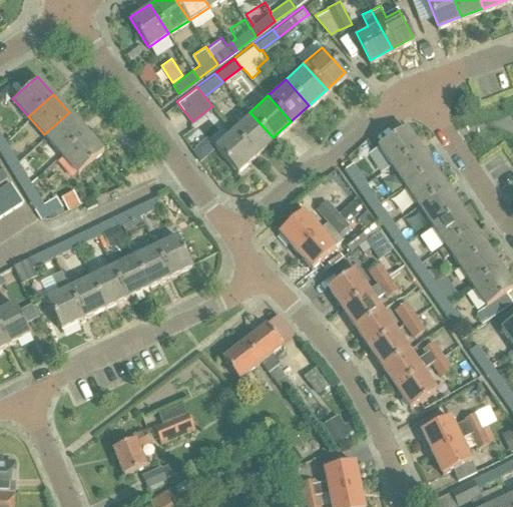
[(60,152),(85,130),(69,112),(44,134),(60,152)]
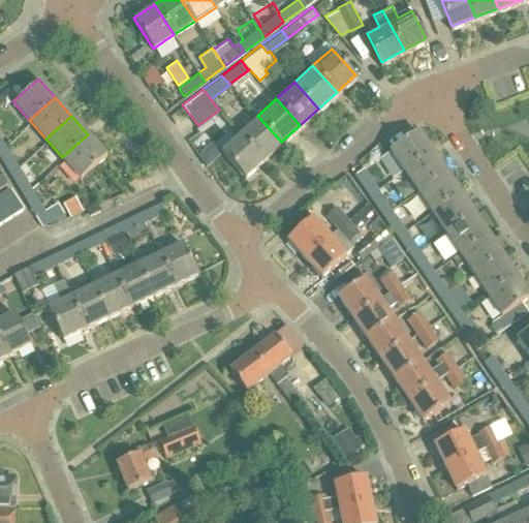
[(263,158),(281,142),(257,116),(239,132),(263,158)]
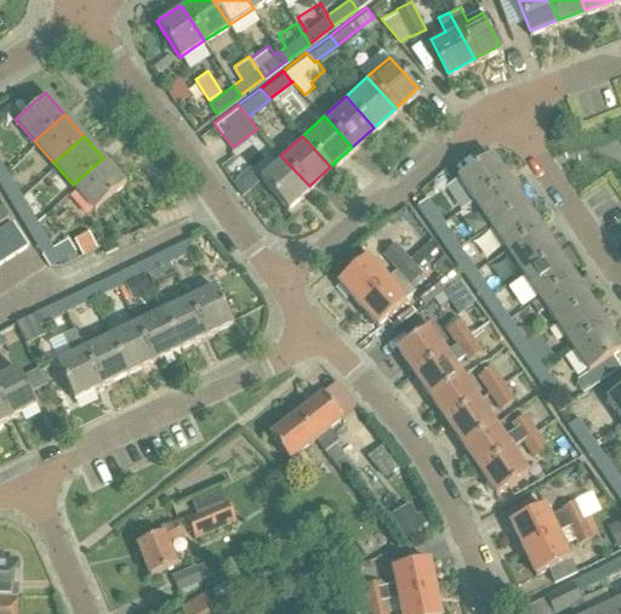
[(473,198),(508,174),(491,149),(456,172),(473,198)]
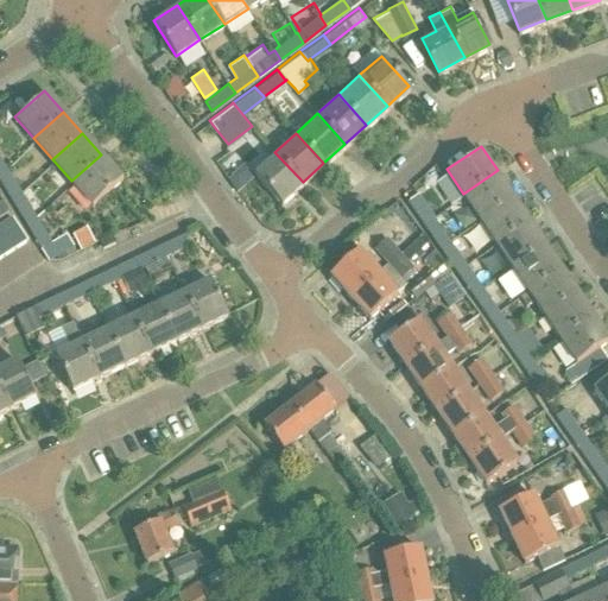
[(280,202),(303,182),(274,152),(253,171),(280,202)]
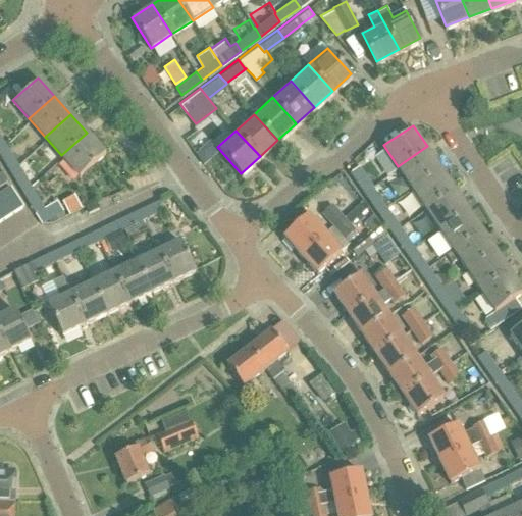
[(77,174),(103,151),(87,133),(61,155),(77,174)]
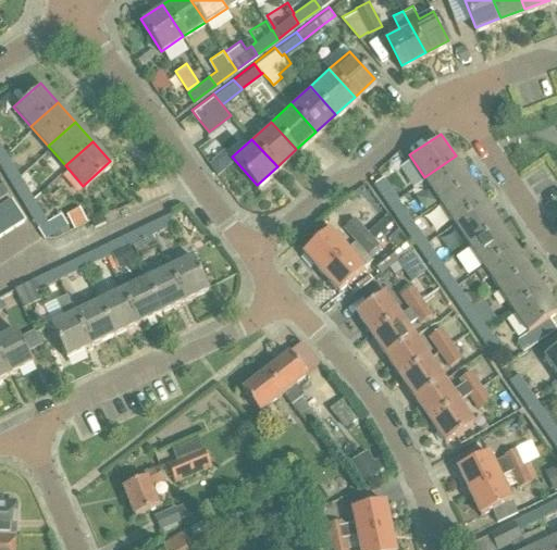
[(19,172),(5,149),(0,151),(0,163),(9,178),(19,172)]
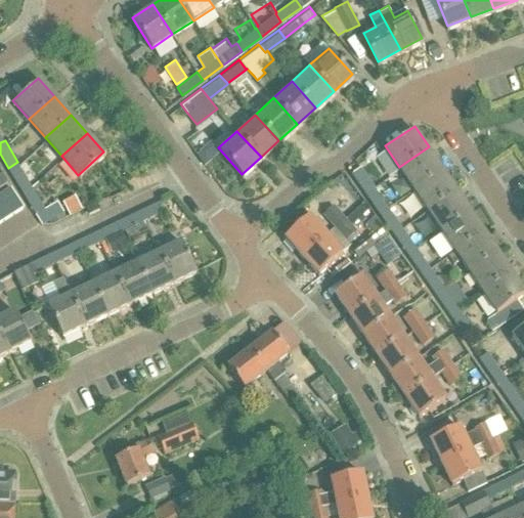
[(412,187),(442,167),(429,146),(399,167),(412,187)]
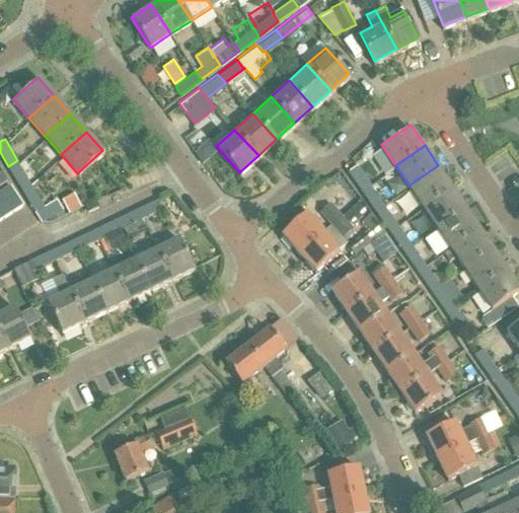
[(348,169),(361,188),(370,181),(372,184),(380,176),(366,156),(357,162),(348,169)]
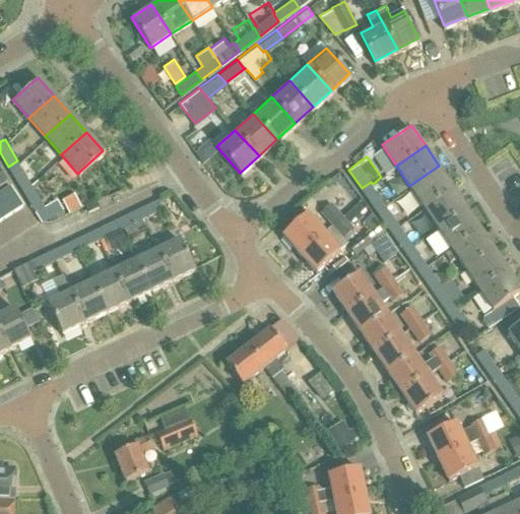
[(30,181),(17,161),(8,167),(20,187),(30,181)]
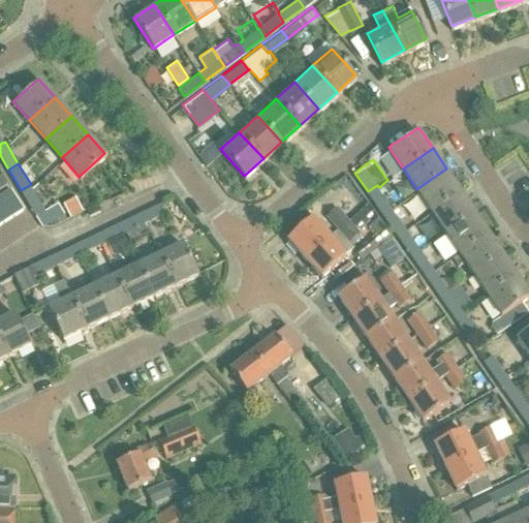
[(430,210),(460,189),(446,168),(416,189),(430,210)]
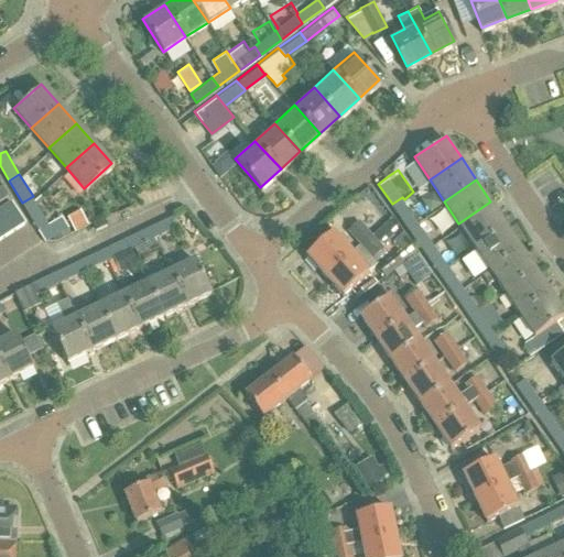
[(22,203),(38,228),(44,239),(66,225),(61,214),(49,221),(33,196),(22,203)]
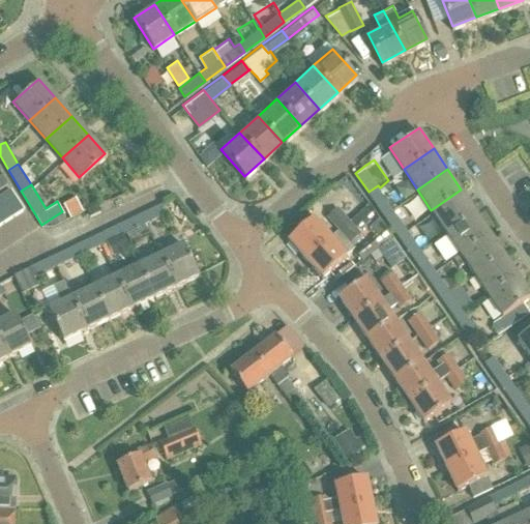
[(10,185),(0,192),(13,213),(24,207),(10,185)]
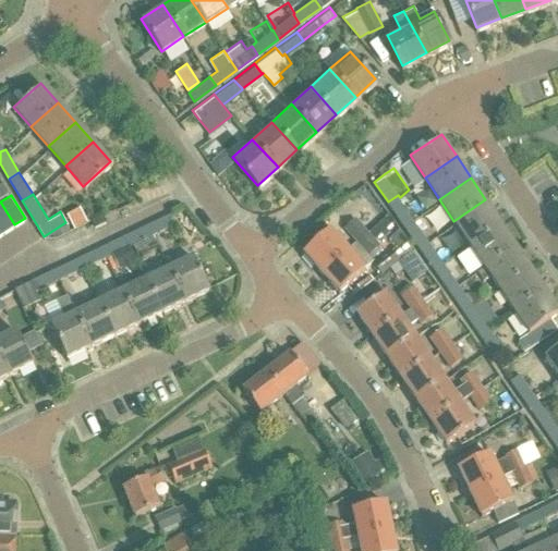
[(388,201),(402,223),(413,217),(400,197),(398,195),(388,201)]
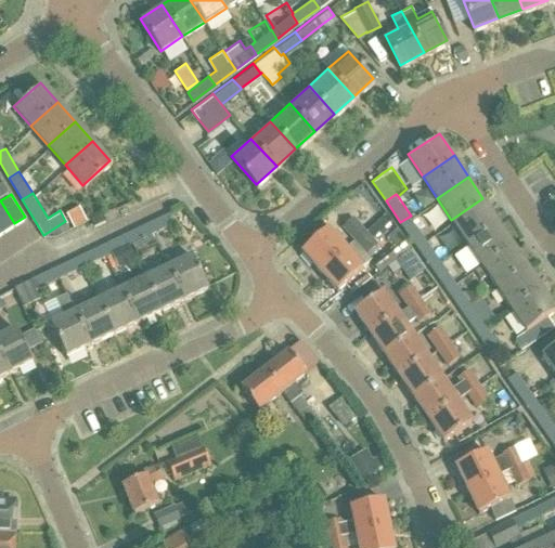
[(466,240),(498,220),(482,198),(451,220),(466,240)]
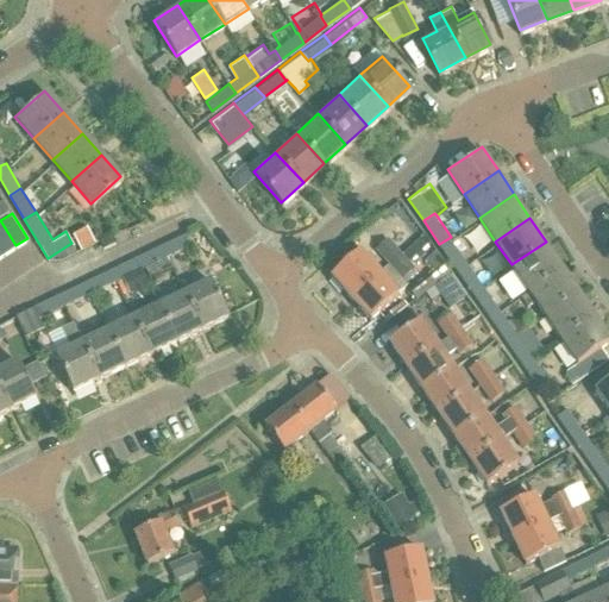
[(0,220),(0,246),(4,254),(16,245),(0,220)]
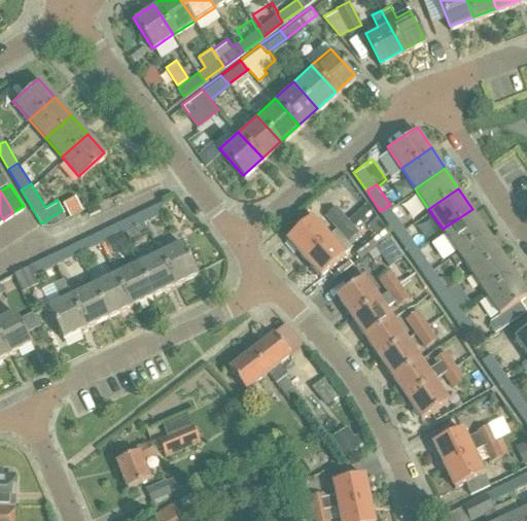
[(143,221),(167,210),(163,199),(137,210),(143,221)]
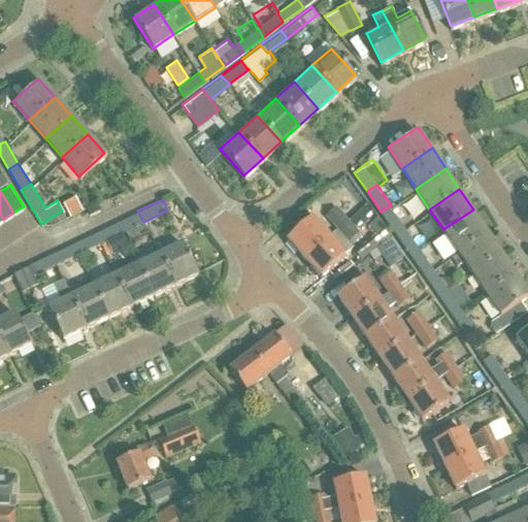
[(89,214),(100,208),(97,200),(85,205),(89,214)]
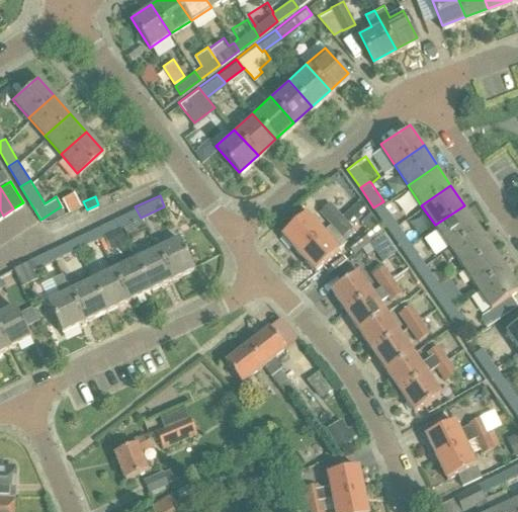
[(341,212),(330,223),(342,236),(353,225),(351,223),(366,208),(357,198),(342,212),(341,212)]
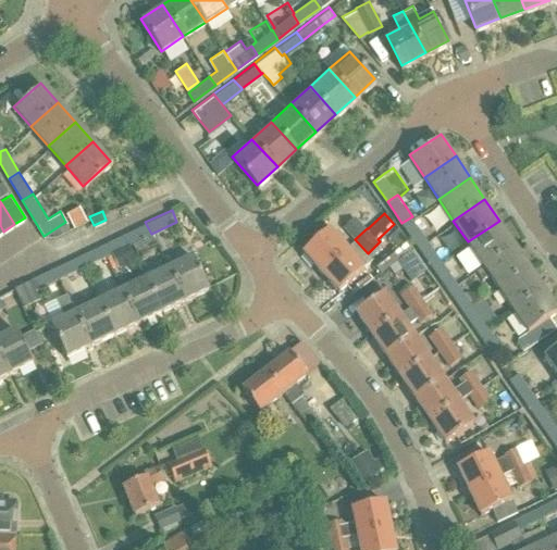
[(355,214),(343,225),(355,239),(367,228),(355,214)]
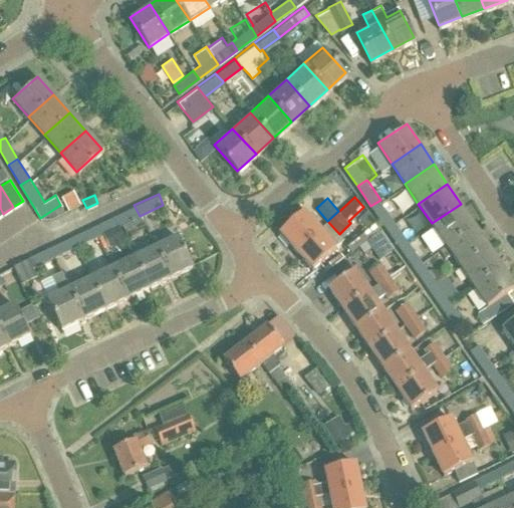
[(395,219),(380,200),(370,206),(384,226),(395,219)]
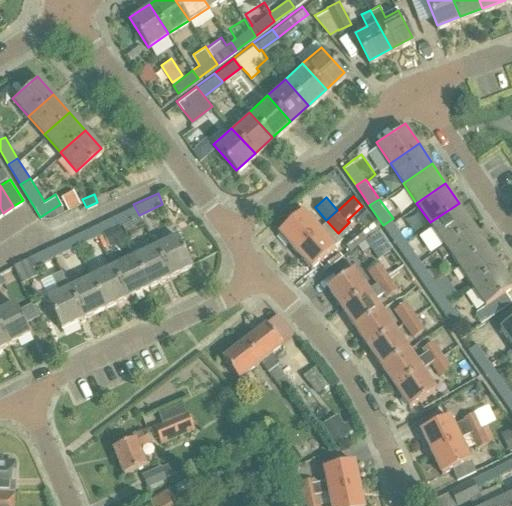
[(443,242),(472,223),(459,203),(430,222),(443,242)]
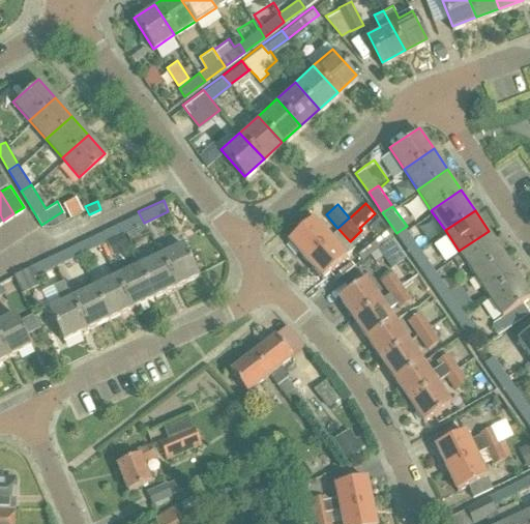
[(144,223),(138,211),(116,223),(121,233),(126,231),(131,242),(149,234),(144,223)]
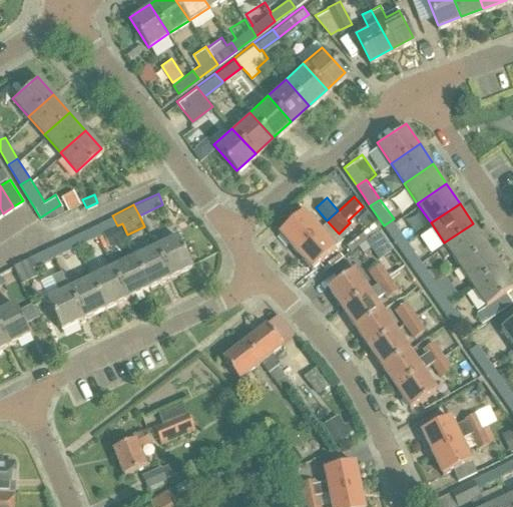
[(304,208),(280,230),(296,248),(320,226),(306,211),(304,208)]
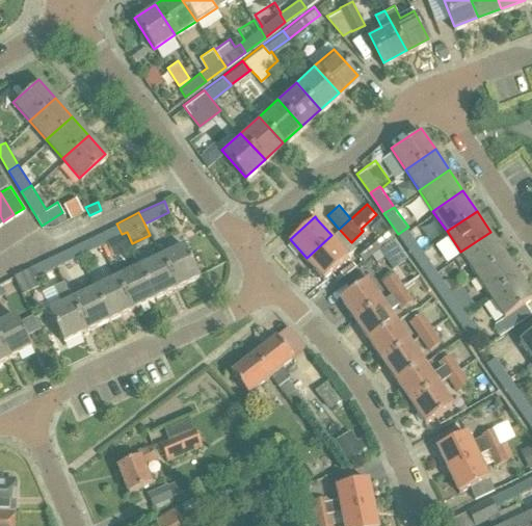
[(99,245),(122,234),(116,224),(94,234),(99,245)]
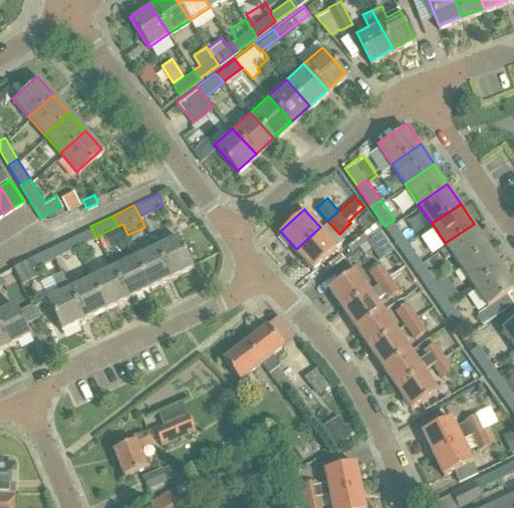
[(384,226),(399,245),(408,239),(395,219),(384,226)]
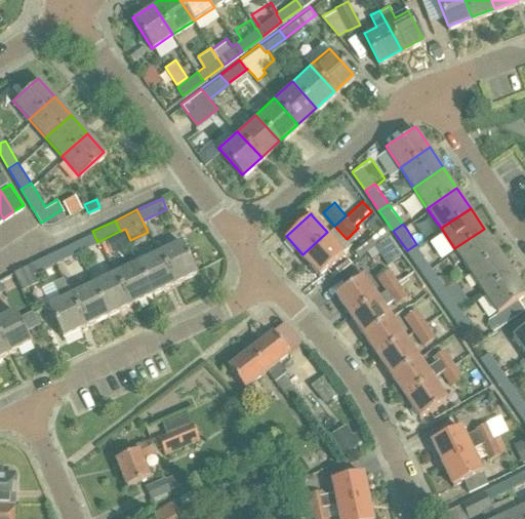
[(366,249),(373,244),(387,234),(381,226),(353,247),(355,250),(358,255),(366,249)]
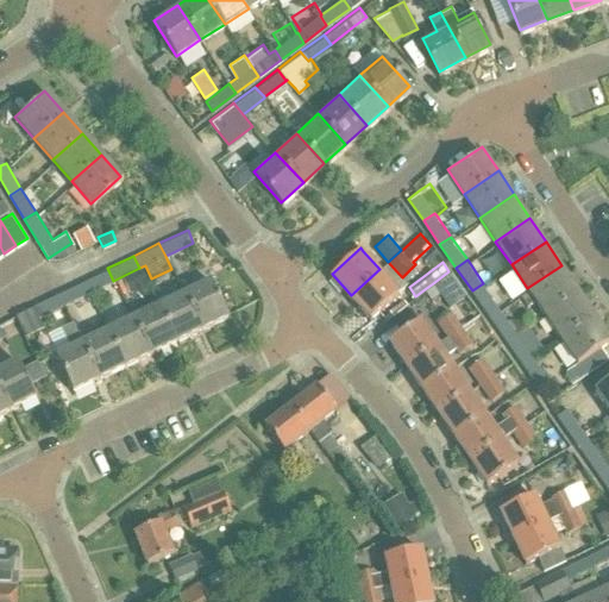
[(542,312),(578,289),(562,265),(527,288),(528,290),(520,295),(527,305),(534,299),(542,312)]
